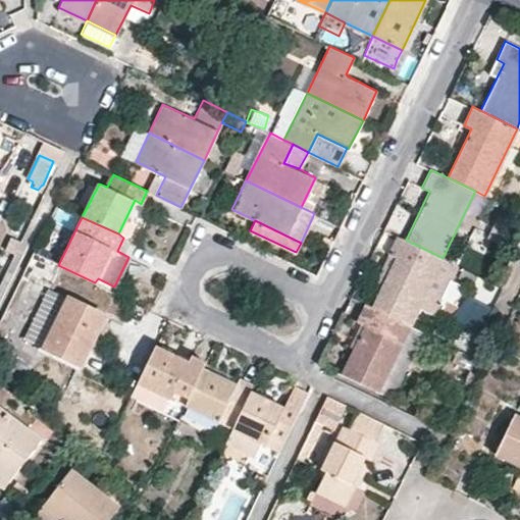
[(410,324),(419,306),(443,258),(406,240),(397,237),(390,255),(396,259),(372,307),(410,324)]
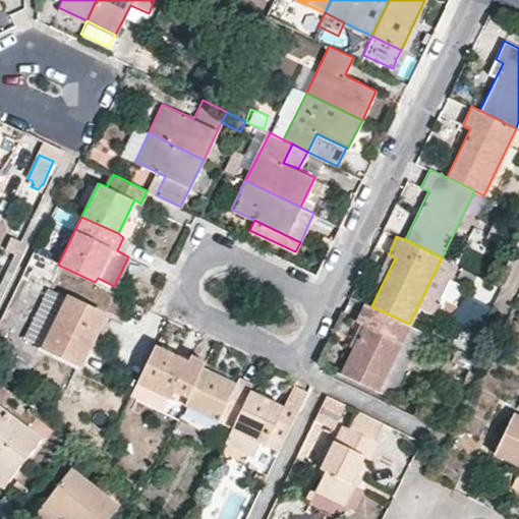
[(371,306),(395,258),(389,254),(363,302),(371,306)]
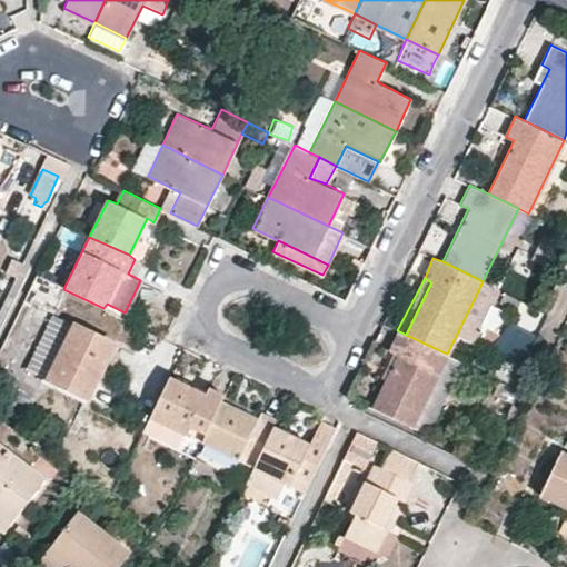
[(497,288),(483,281),(457,334),(473,340),(497,288)]
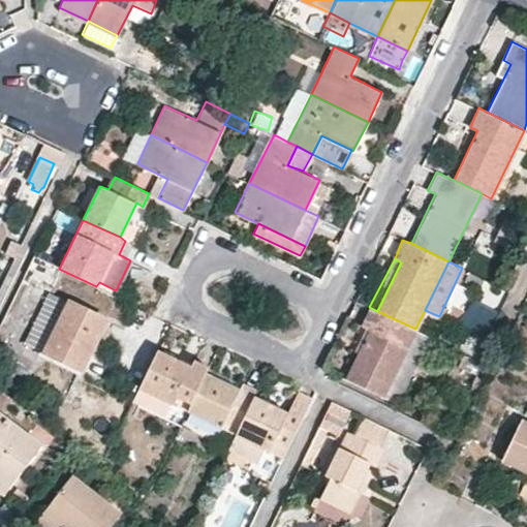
[(68,302),(49,292),(26,343),(43,351),(68,302)]
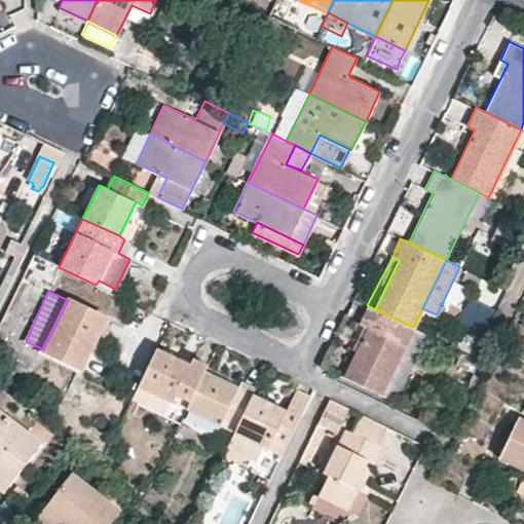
[(89,348),(103,316),(68,300),(43,349),(80,367),(89,348)]
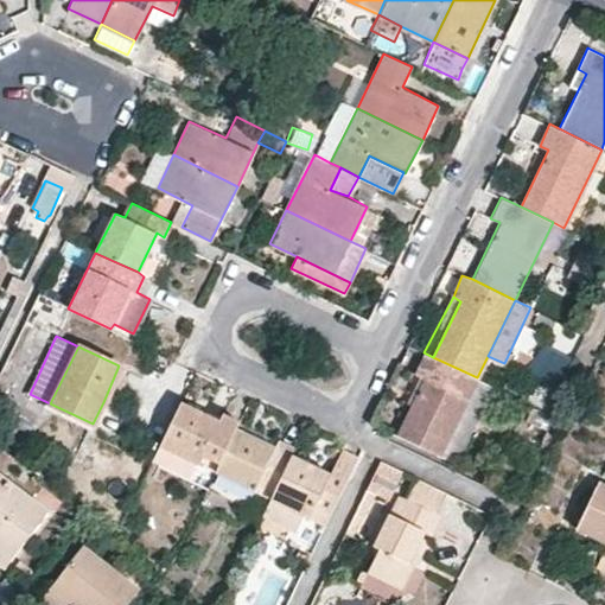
[(414,375),(424,379),(396,434),(439,456),(477,377),(433,357),(424,352),(414,375)]
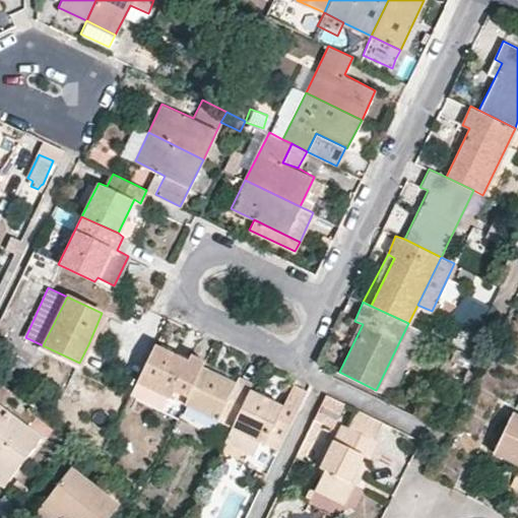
[(448,302),(441,318),(454,324),(462,309),(448,302)]
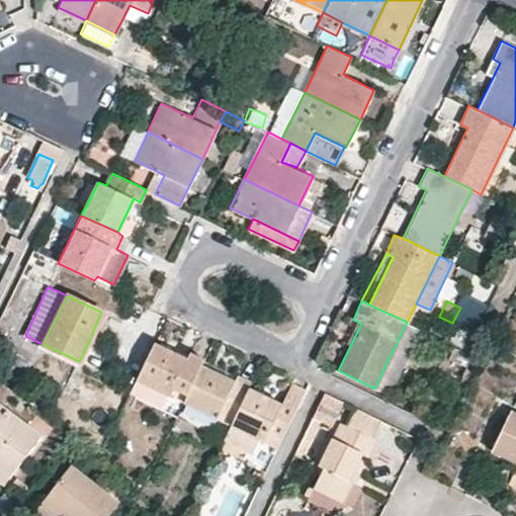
[(439,317),(432,331),(445,337),(452,323),(439,317)]
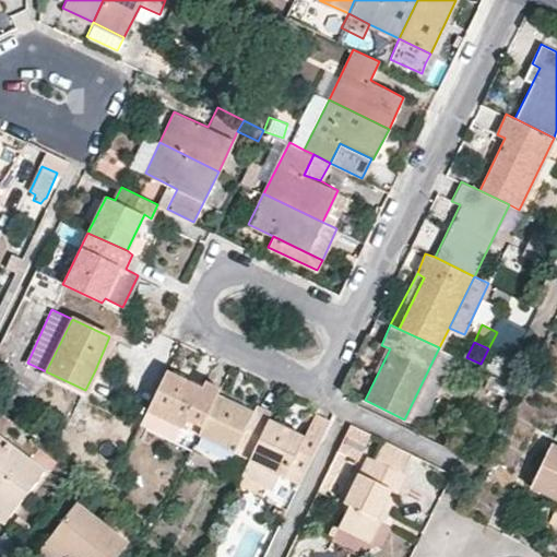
[(404,419),(417,426),(452,355),(439,347),(404,419)]
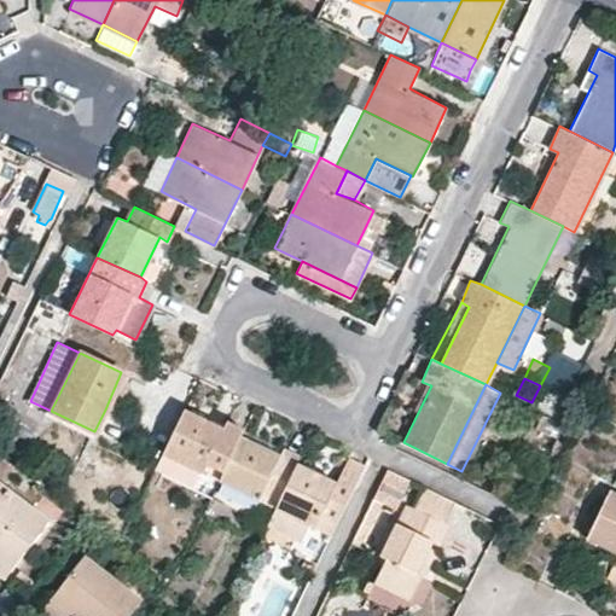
[(226,422),(222,429),(182,410),(162,452),(203,470),(205,464),(221,471),(239,437),(243,430),(226,422)]
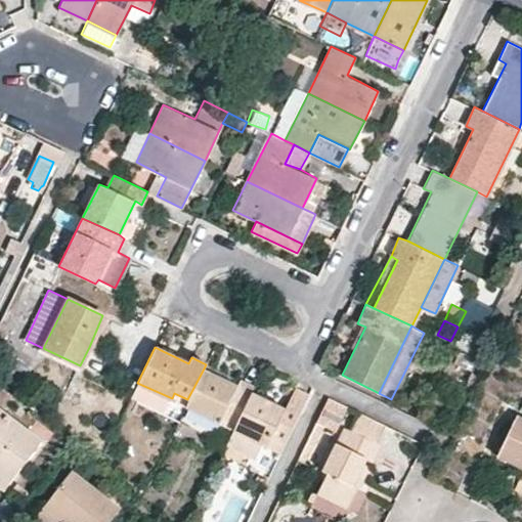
[(238,380),(236,387),(203,371),(187,399),(185,406),(219,423),(222,417),(235,424),(251,394),(254,387),(238,380)]
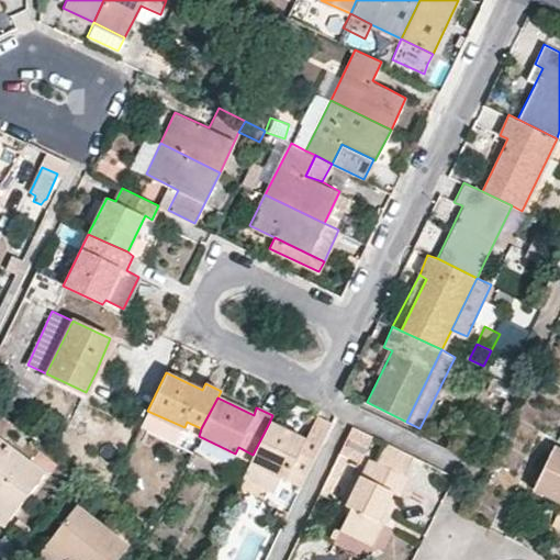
[(147,411),(140,426),(191,450),(199,436),(201,428),(187,422),(185,427),(147,411)]
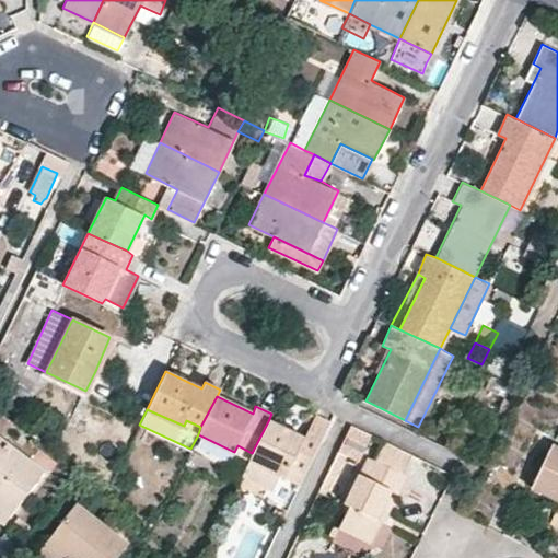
[(314,416),(303,438),(268,421),(252,453),(250,460),(298,483),(324,432),(327,422),(314,416)]
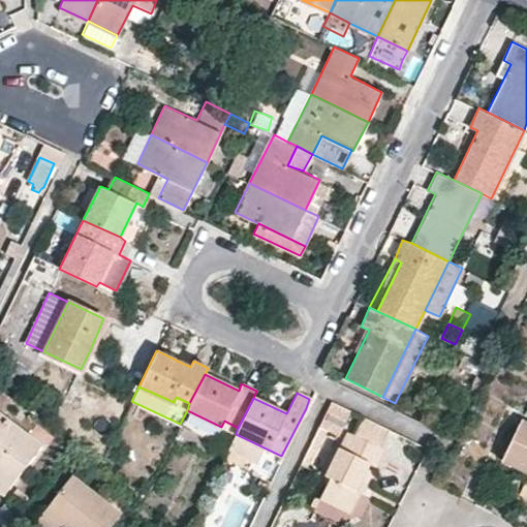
[(323,401),(317,428),(341,434),(347,406),(323,401)]
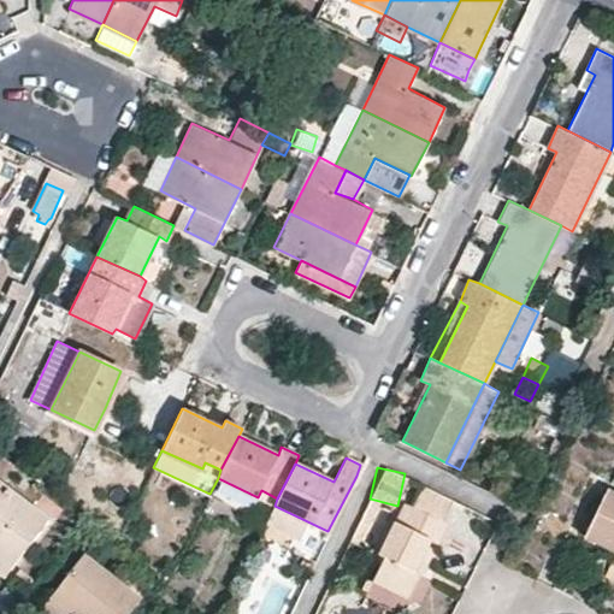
[(218,478),(210,494),(249,513),(252,506),(270,514),(275,506),(277,499),(261,490),(258,497),(218,478)]
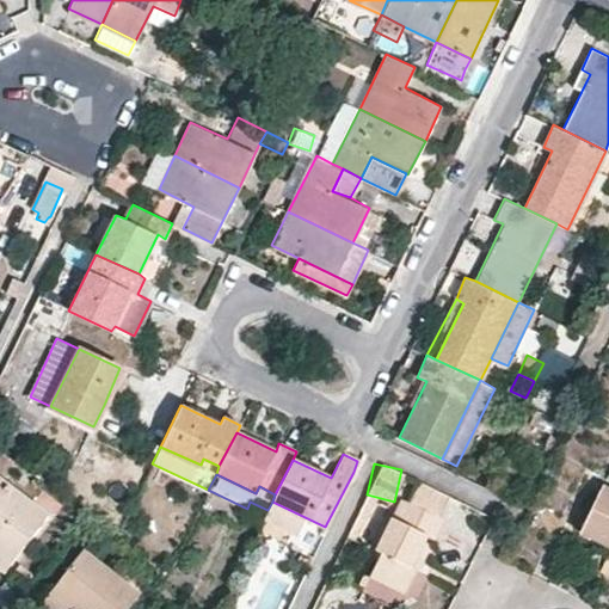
[(0,552),(11,560),(48,512),(0,477),(0,552)]
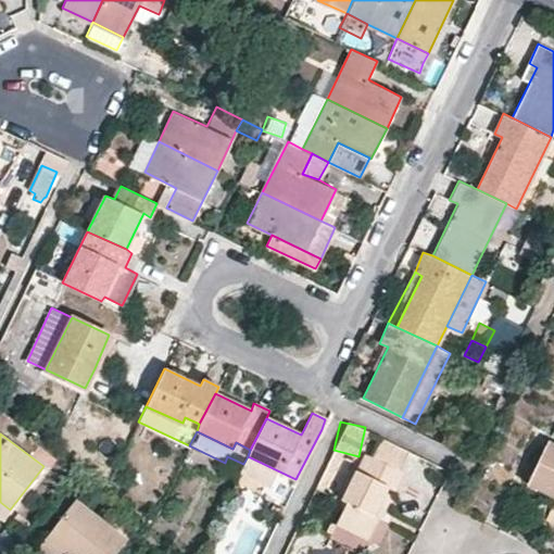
[(380,439),(372,457),(398,470),(407,451),(380,439)]
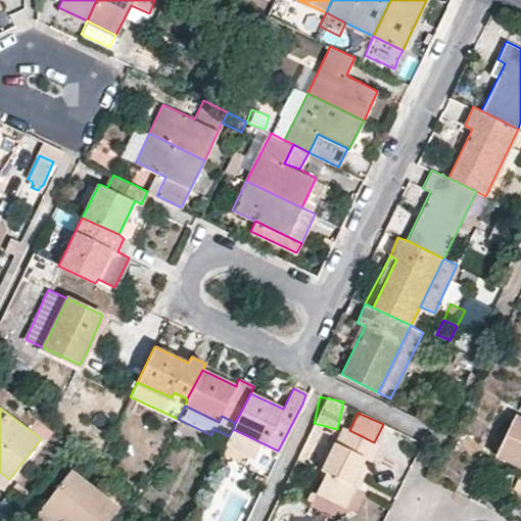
[(520,418),(514,415),(494,455),(520,466),(520,418)]
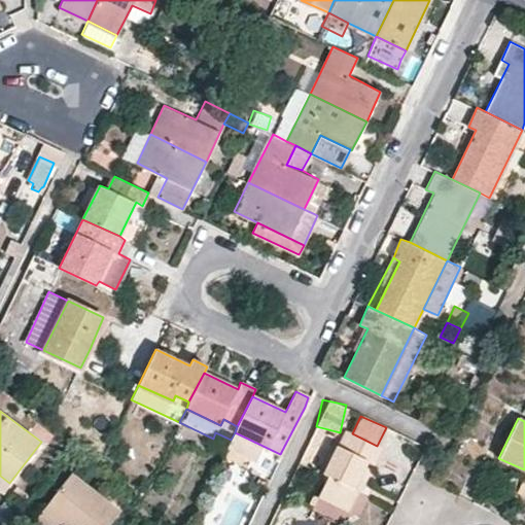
[(350,433),(345,430),(337,447),(343,449),(350,433)]
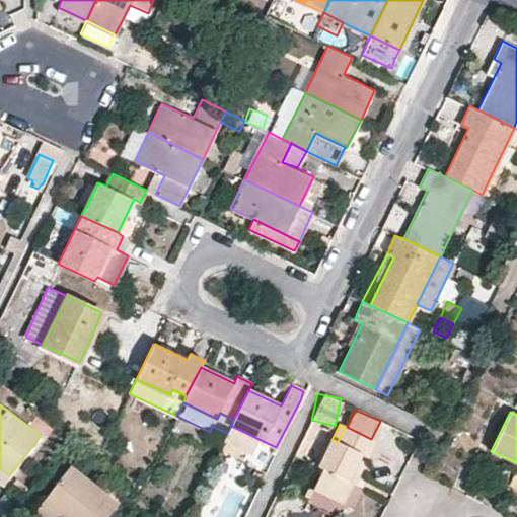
[(273,454),(276,447),(231,426),(227,433),(224,439),(257,454),(261,448),(273,454)]
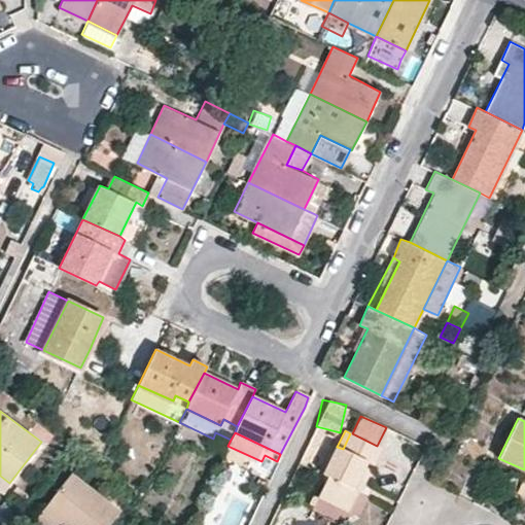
[(352,433),(350,433),(343,449),(337,447),(323,474),(326,477),(317,496),(349,511),(359,490),(355,487),(368,461),(372,462),(380,447),(377,446),(352,433)]
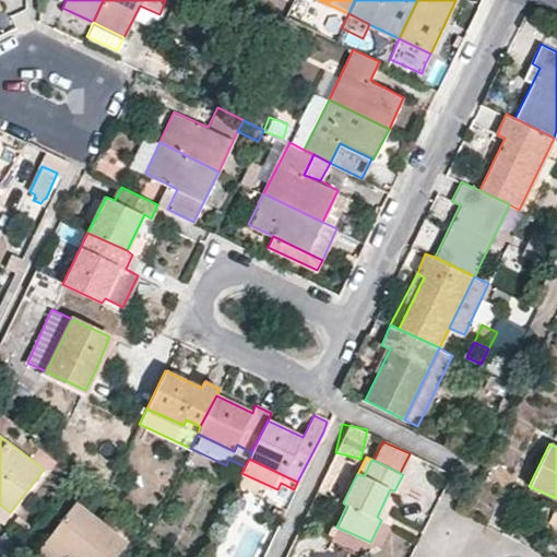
[(114,556),(126,542),(110,529),(79,505),(75,502),(48,540),(71,556),(114,556)]
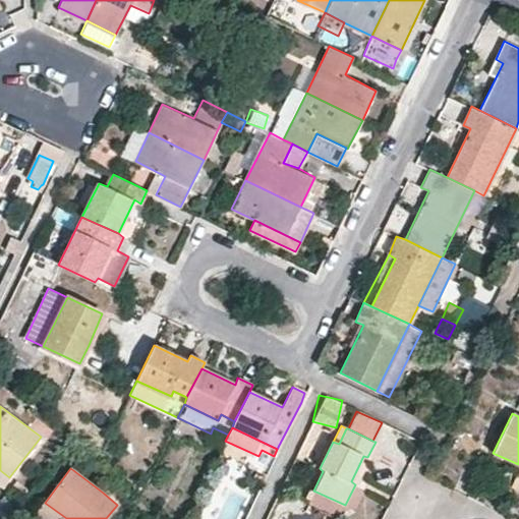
[(0,480),(4,483),(9,477),(0,470),(0,480)]
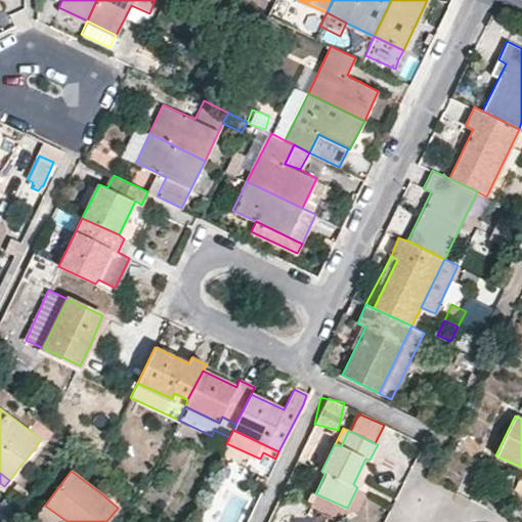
[(18,479),(9,490),(20,498),(30,488),(18,479)]
